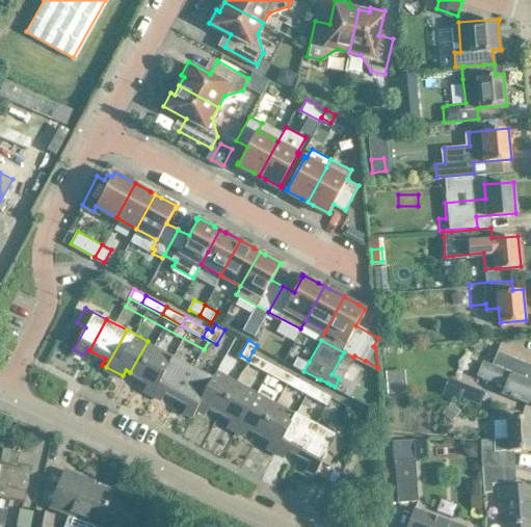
[(148,389),(167,352),(148,341),(130,372),(148,383),(144,388),(148,389)]
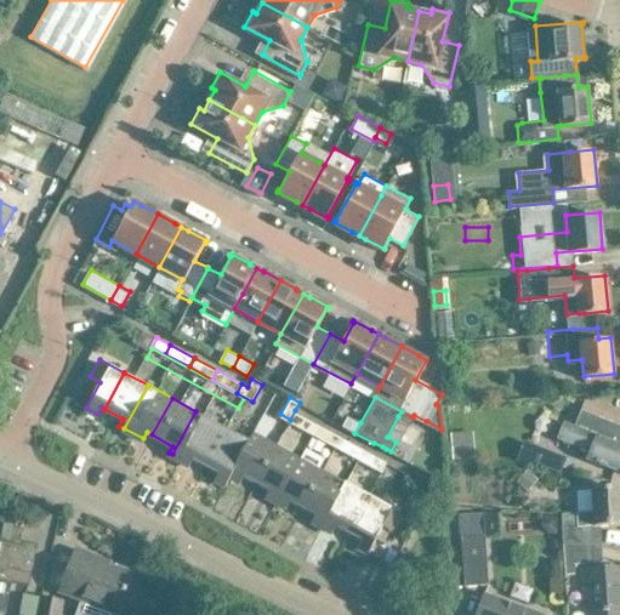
[(564,419),(557,437),(589,449),(586,456),(619,470),(619,421),(581,406),(575,422),(564,419)]
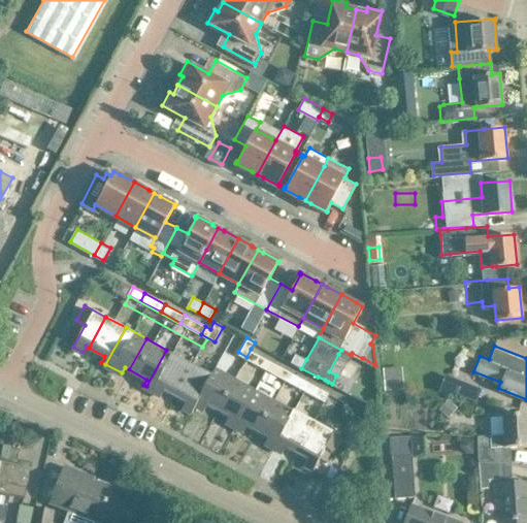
[(251,349),(246,357),(263,366),(266,359),(267,357),(251,349)]
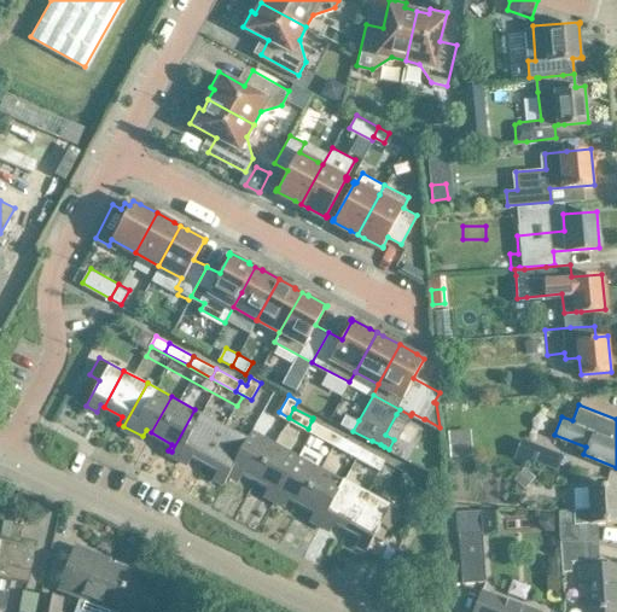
[(198,459),(219,423),(195,409),(172,452),(188,461),(192,455),(198,459)]
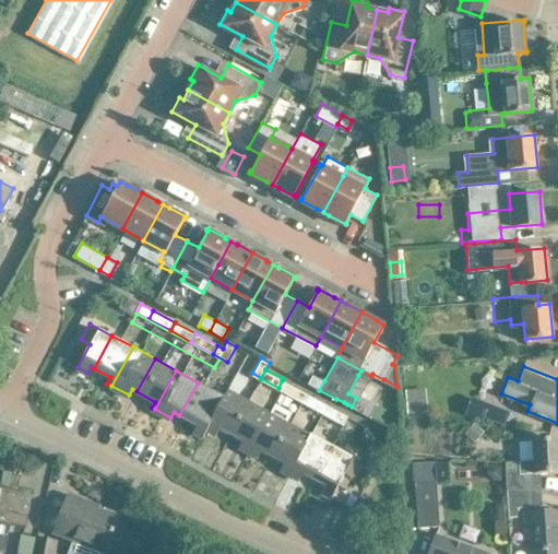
[(307,384),(319,390),(324,380),(312,374),(307,384)]
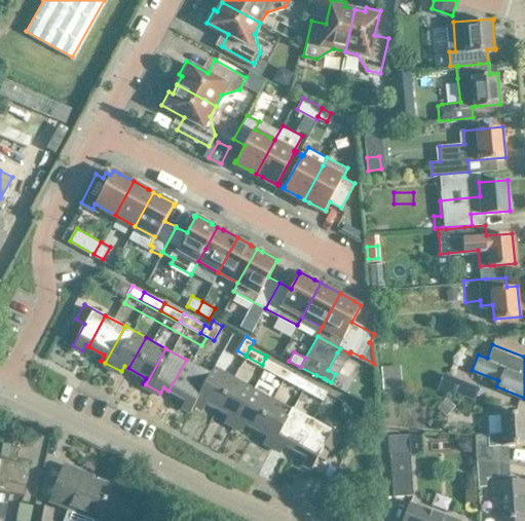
[(282,377),(286,369),(265,358),(262,365),(261,366),(282,377)]
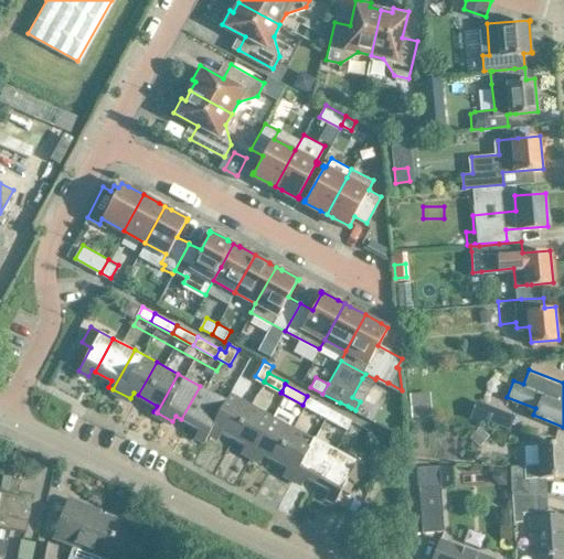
[(200,437),(222,397),(200,386),(181,419),(199,428),(195,434),(200,437)]
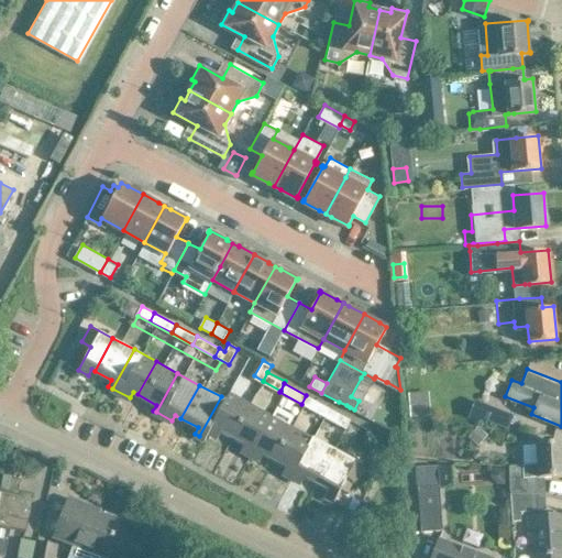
[(229,434),(246,401),(230,392),(226,398),(221,396),(199,436),(205,438),(209,430),(218,436),(221,430),(229,434)]
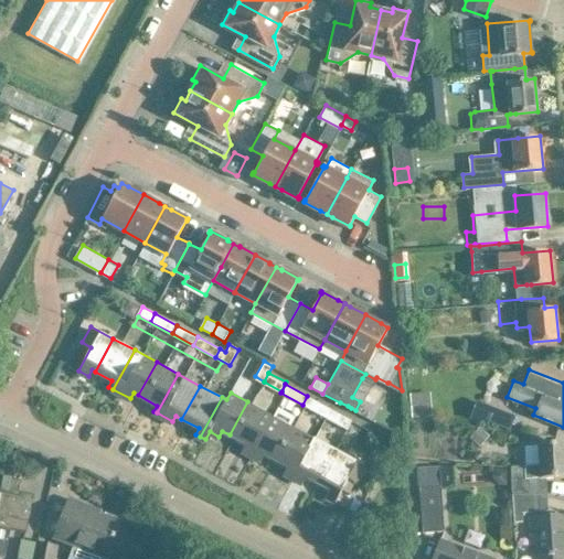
[(323,416),(329,408),(307,396),(302,405),(323,416)]
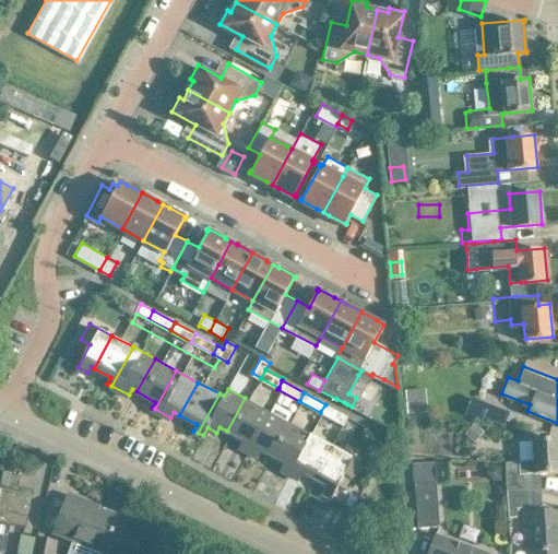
[(245,448),(266,410),(245,398),(227,431),(242,439),(239,445),(245,448)]
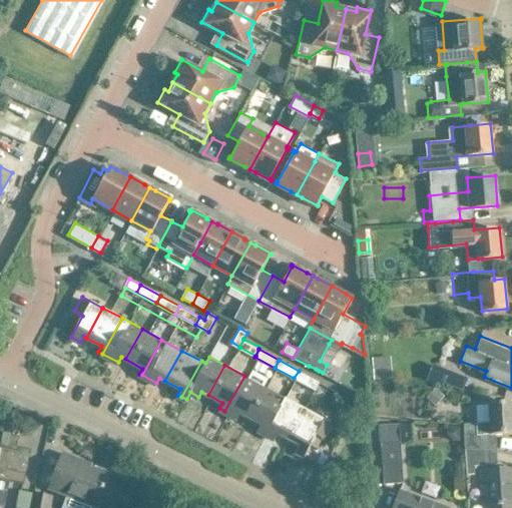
[(370,366),(369,388),(387,388),(388,366),(370,366)]
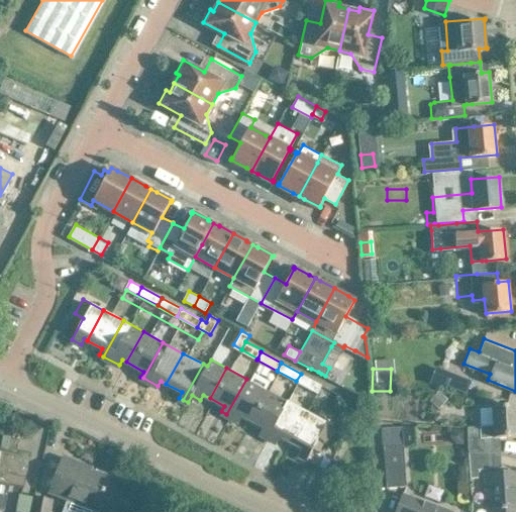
[(461,380),(484,388),(488,377),(466,369),(461,380)]
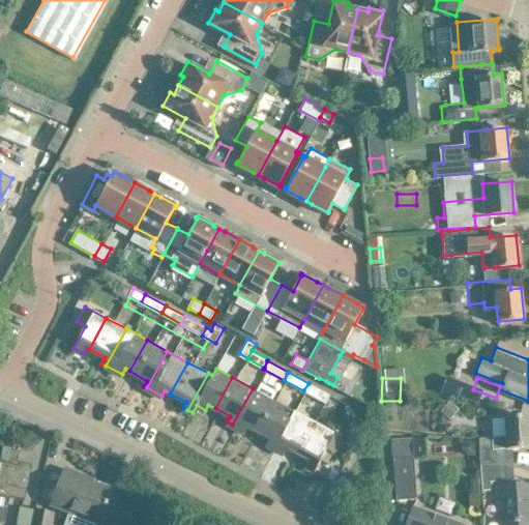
[(309,383),(303,390),(324,402),(328,395),(309,383)]
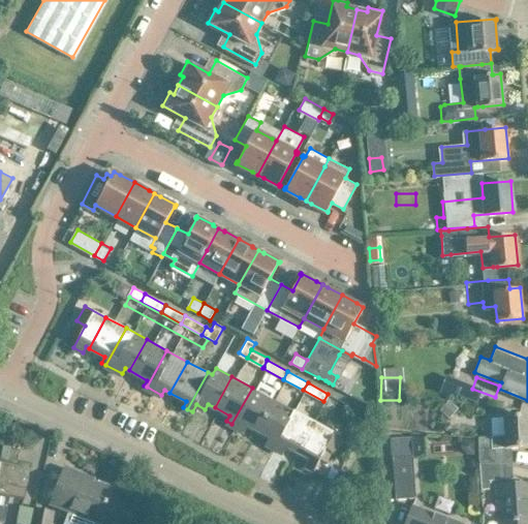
[(255,430),(273,398),(252,388),(231,424),(244,431),(247,425),(255,430)]
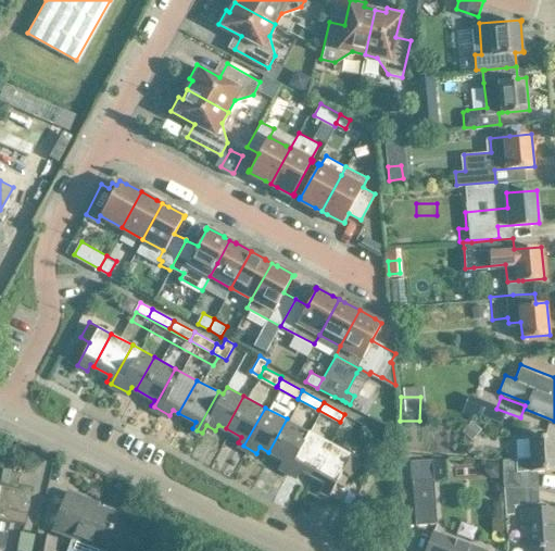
[(287,470),(307,430),(287,418),(268,452),(282,460),(279,465),(287,470)]
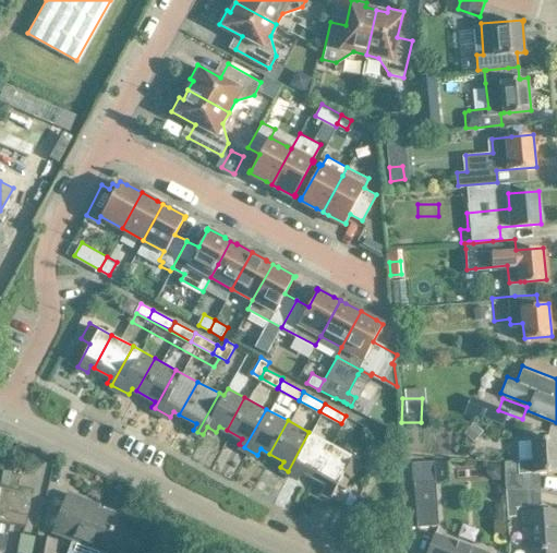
[(312,477),(330,444),(309,432),(288,471),(299,477),(302,471),(312,477)]
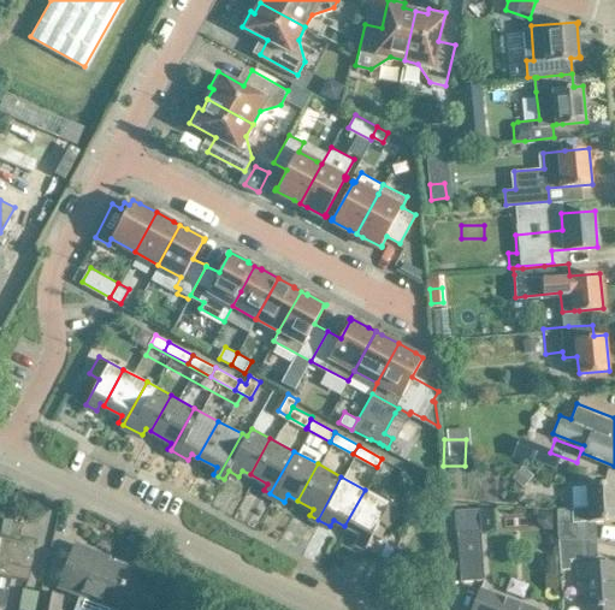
[(573,504),(556,505),(559,536),(597,536),(596,520),(614,517),(614,483),(592,484),(587,484),(587,483),(573,484),(573,504)]
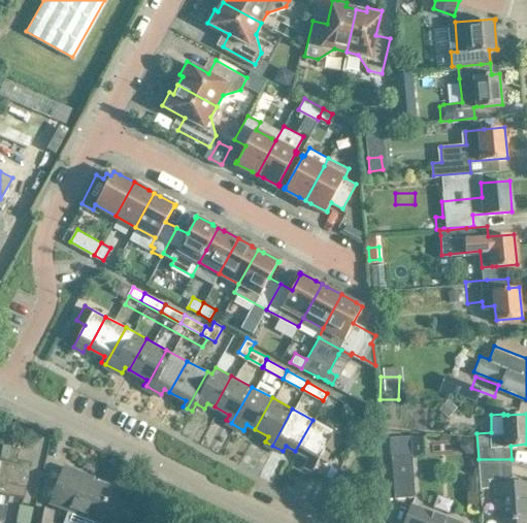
[(313,420),(295,451),(307,457),(304,463),(314,468),(325,447),(334,452),(342,436),(313,420)]
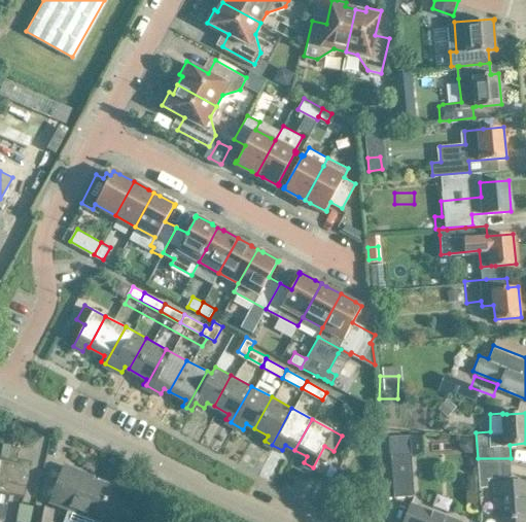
[(415,493),(411,433),(389,435),(393,494),(415,493)]
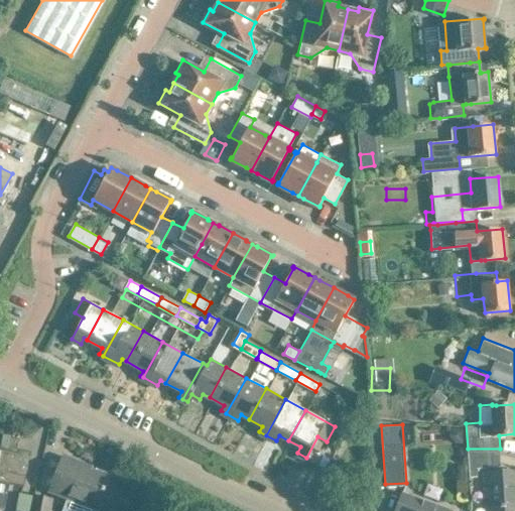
[(16,453),(17,446),(19,437),(6,434),(0,462),(0,506),(5,508),(10,481),(24,484),(30,455),(16,453)]
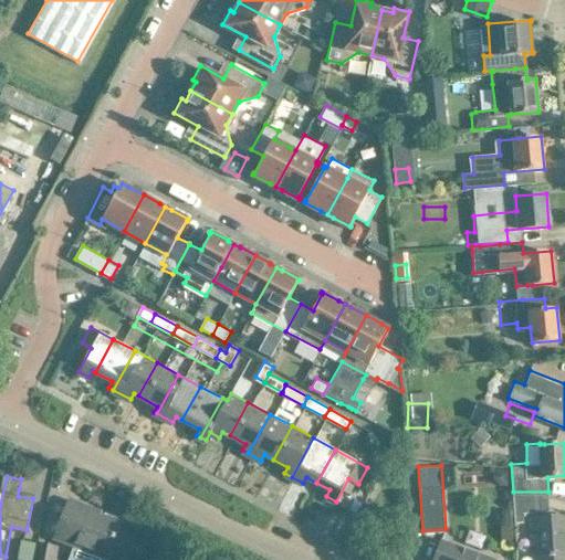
[(548,492),(513,492),(514,511),(515,521),(524,520),(523,511),(527,511),(550,510),(548,492)]
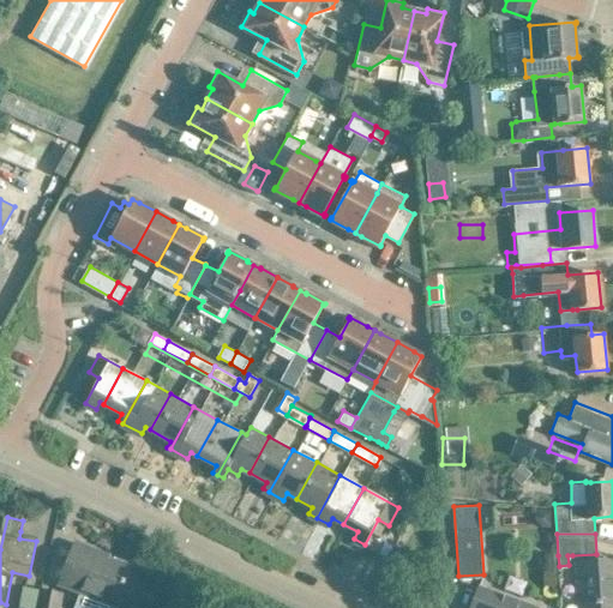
[(94,552),(95,548),(76,541),(60,583),(83,593),(79,601),(82,607),(85,607),(112,607),(114,603),(116,605),(119,600),(133,606),(142,587),(126,579),(131,565),(94,552)]
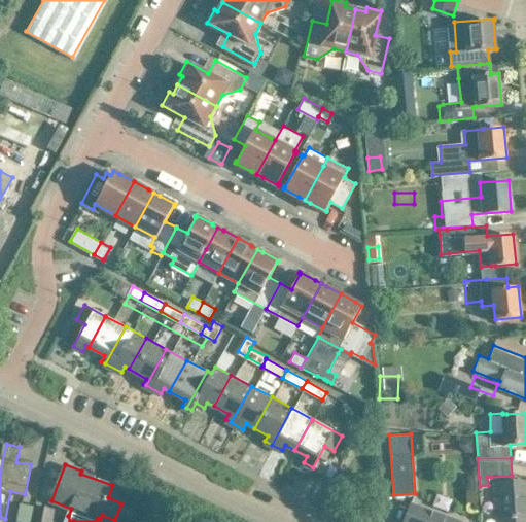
[(525,480),(494,483),(496,517),(488,518),(485,521),(525,521),(525,480)]
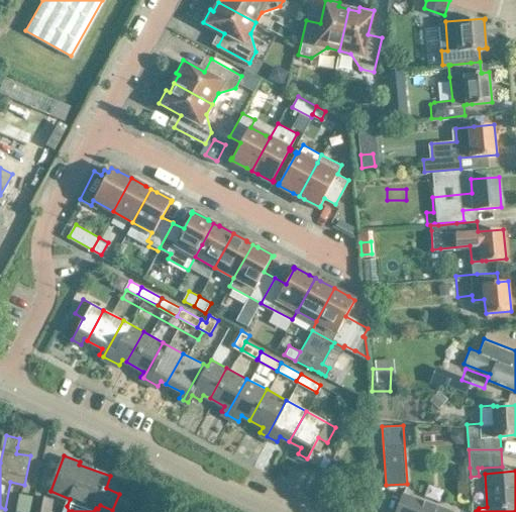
[(403,494),(402,498),(396,511),(451,511),(452,511),(403,494)]
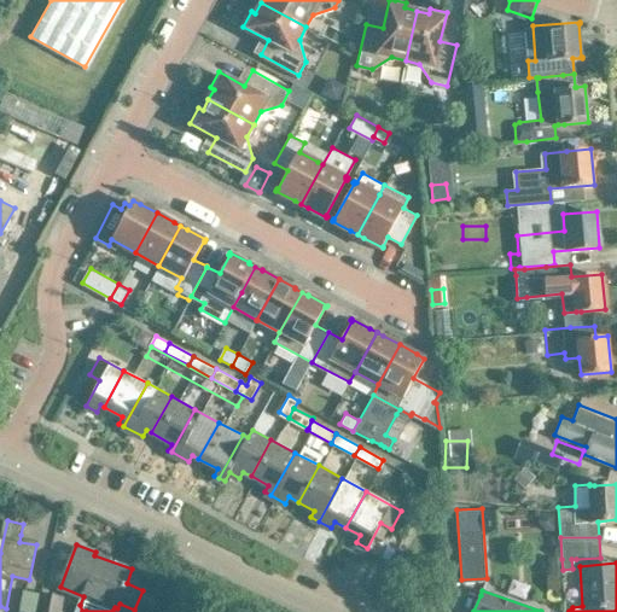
[(42,592),(38,611),(57,611),(62,595),(42,592)]
